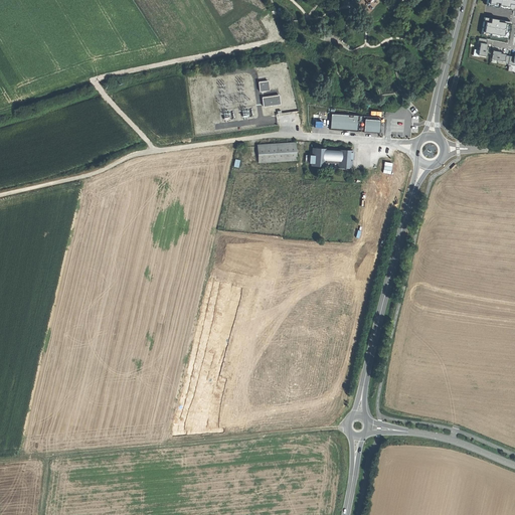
[(511,22),(484,17),(481,34),(508,39),(511,22)]
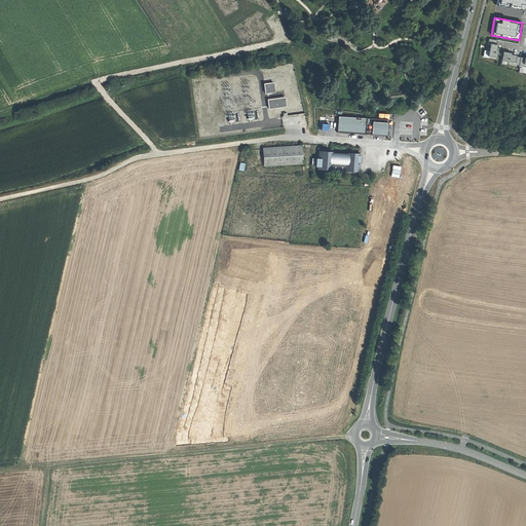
[(497,40),(489,39),(486,50),(489,51),(488,57),(496,58),(497,50),(495,50),(497,40)]
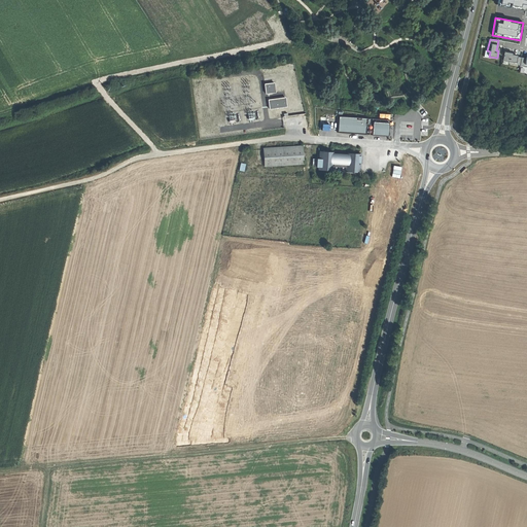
[(512,54),(504,51),(503,60),(508,61),(507,64),(520,66),(521,58),(512,56),(512,54)]
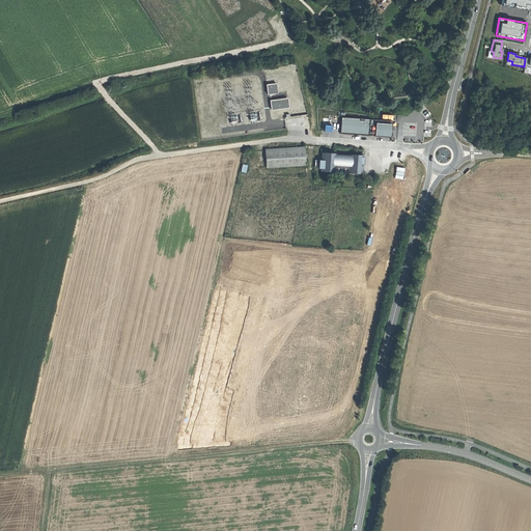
[(266,84),(267,93),(268,93),(277,92),(275,83),(266,84)]
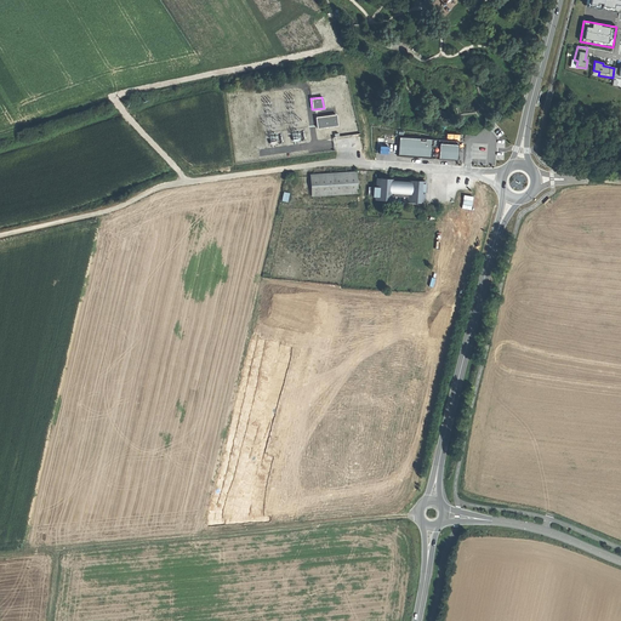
[(318,127),(336,124),(335,114),(315,118),(315,119),(317,127),(318,127)]
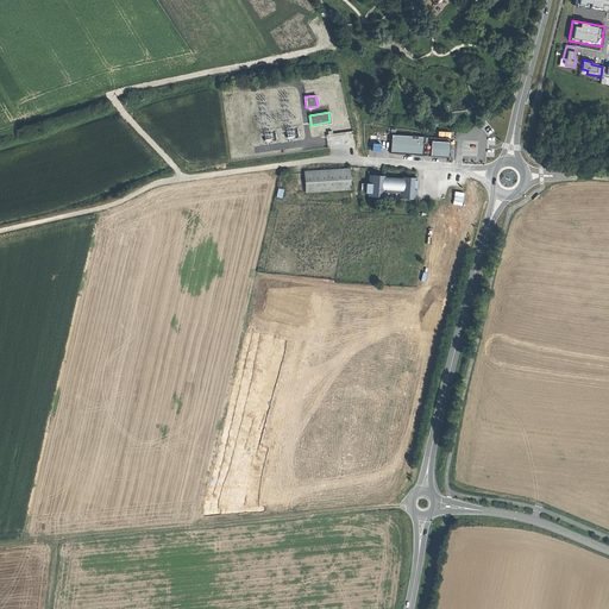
[(391,135),(390,154),(440,157),(440,155),(446,156),(447,145),(449,145),(450,138),(416,136),(416,138),(413,138),(413,136),(391,135)]
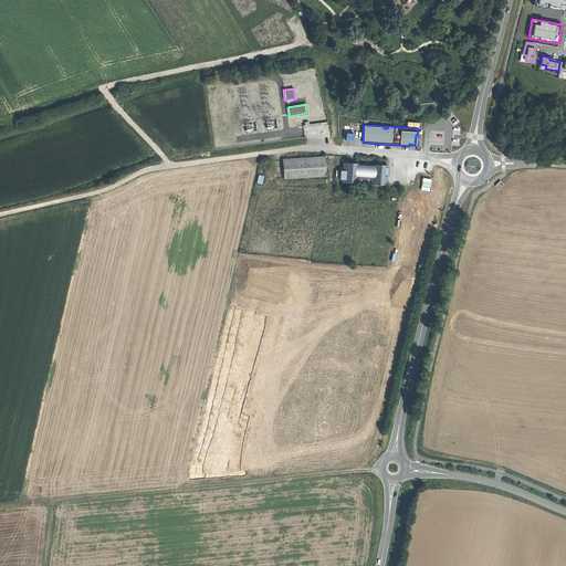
[(354,145),(354,133),(344,133),(344,140),(348,140),(348,146),(354,145)]
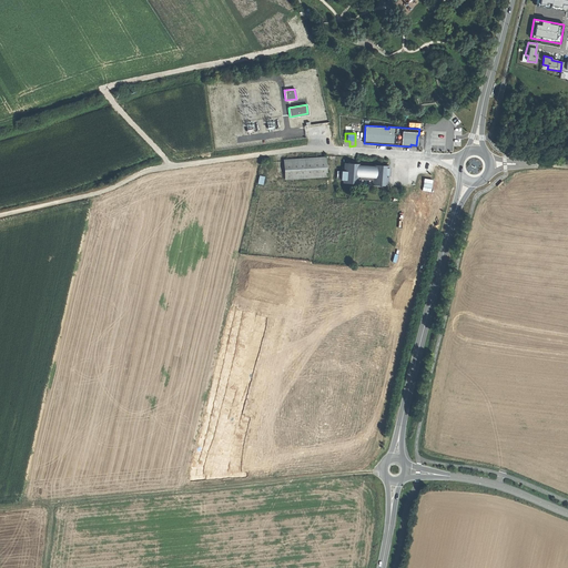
[(284,180),(327,178),(325,156),(283,160),(284,180)]
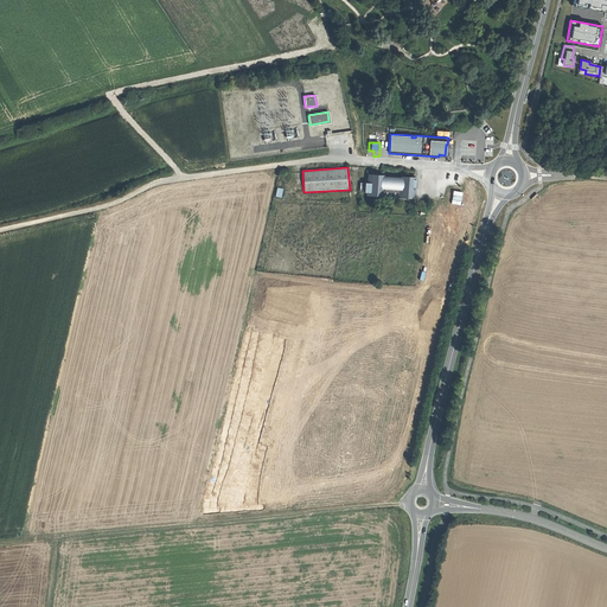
[(359,183),(359,191),(368,192),(368,195),(384,196),(384,192),(384,190),(398,191),(398,193),(398,197),(415,198),(416,177),(400,176),(400,177),(385,177),(385,176),(369,174),(368,184),(359,183)]
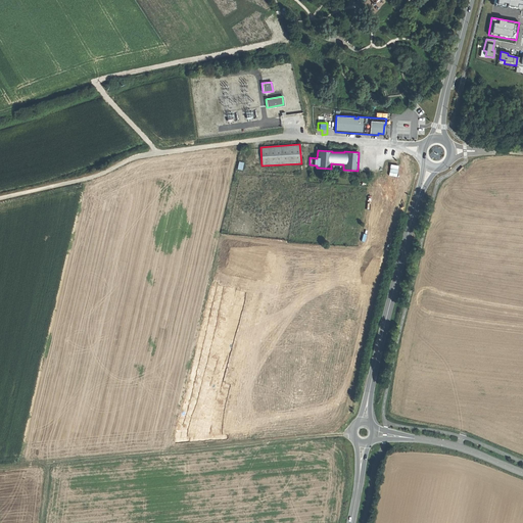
All buildings are outlined.
